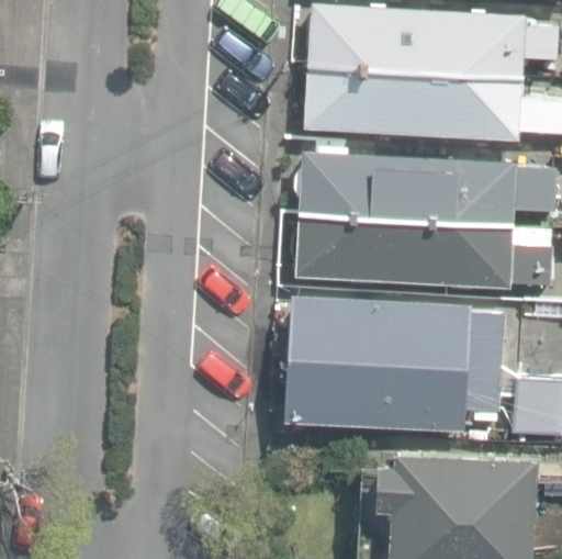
[(314,4),(310,67),(521,80),(523,59),(555,62),(558,28),(525,25),(525,17),(314,4)]
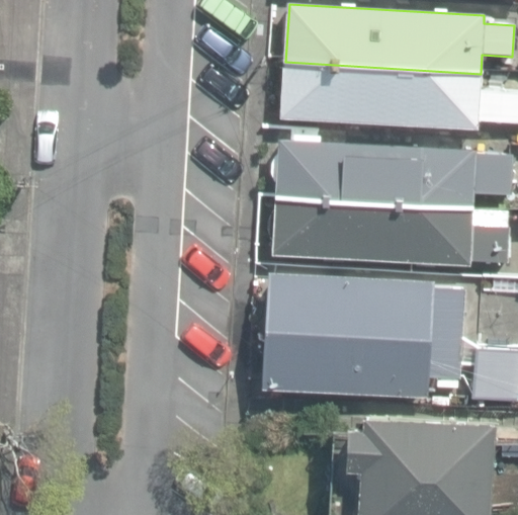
[(481,74),(285,62),(282,117),(479,130),(480,122),(517,124),(517,93),(480,91),(481,74)]
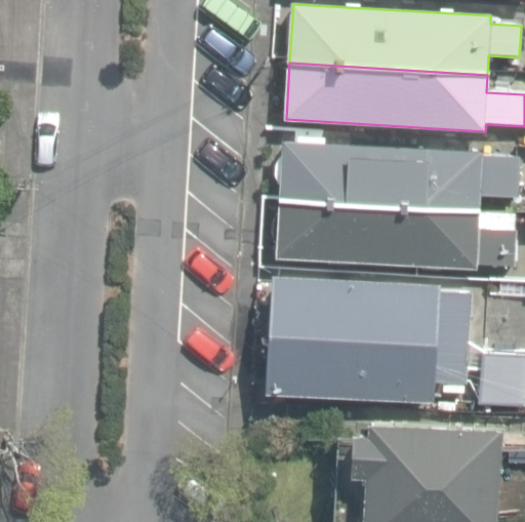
[(283,141),(280,199),(478,209),(479,195),(517,197),(519,160),(482,158),(483,152),(283,141)]
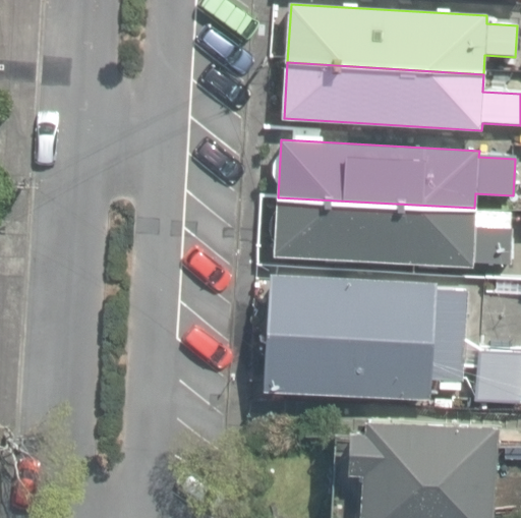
[(473,226),(474,208),(278,197),(275,255),(510,268),(512,228),(473,226)]
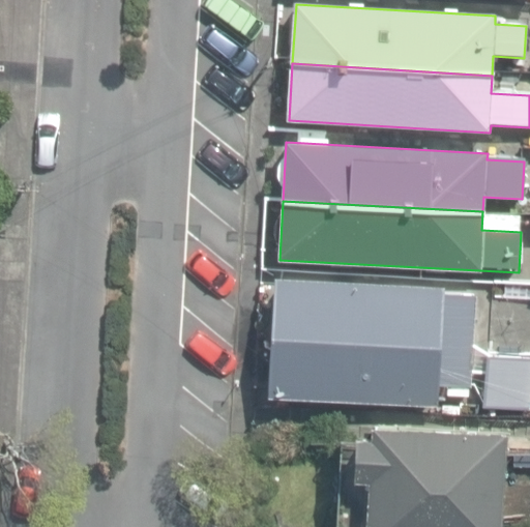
[(268,399),(438,408),(439,387),(470,389),(475,299),(444,297),(444,289),(274,280),(268,399)]
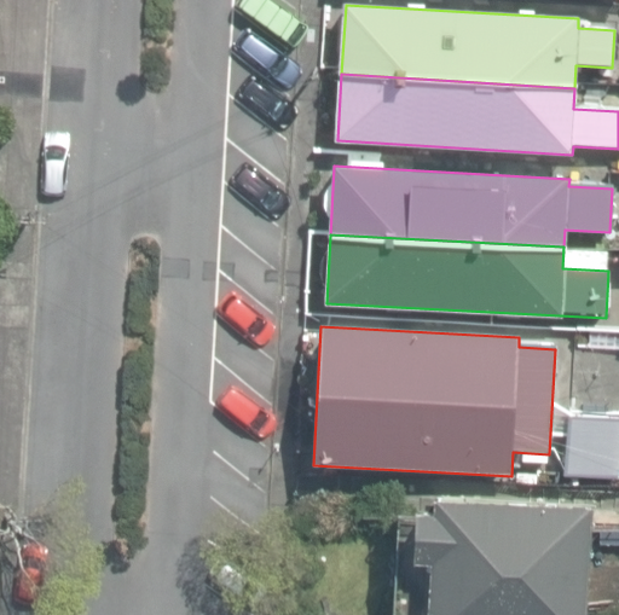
[(565,477),(617,482),(618,457),(618,418),(568,415),(565,477)]
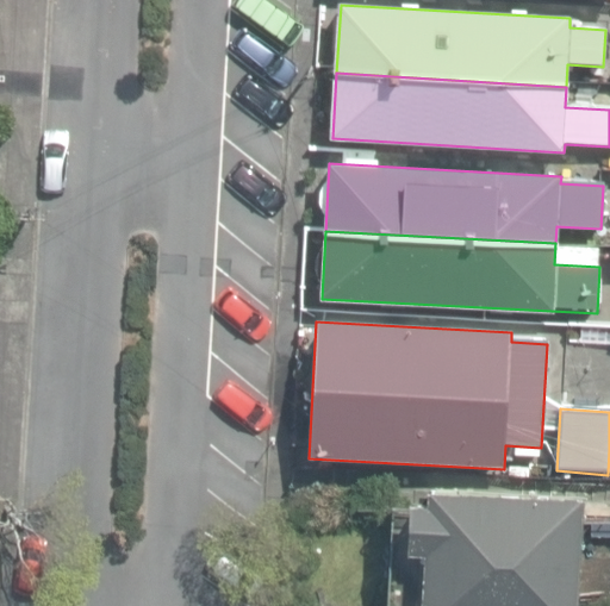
[(576,605),(583,497),(425,488),(424,503),(408,501),(405,553),(424,554),(421,605),(576,605)]
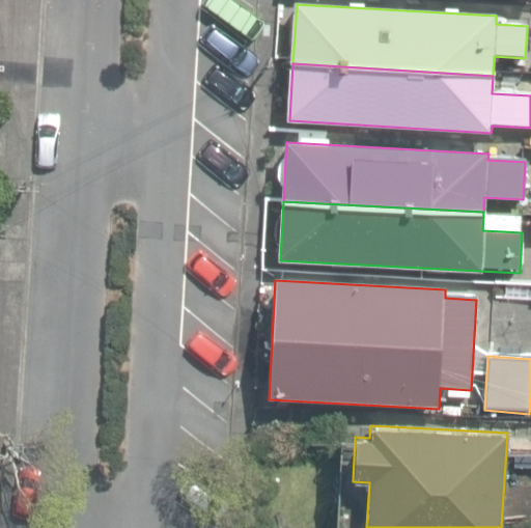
All buildings are outlined.
